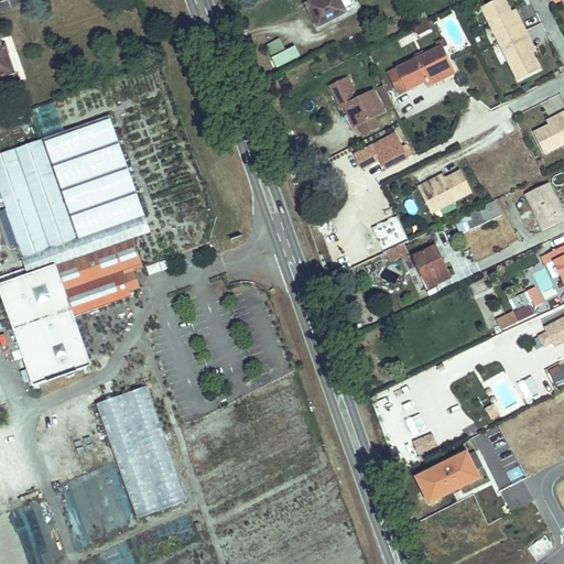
[(347,13),(340,0),(314,0),(306,4),(318,28),(347,13)]
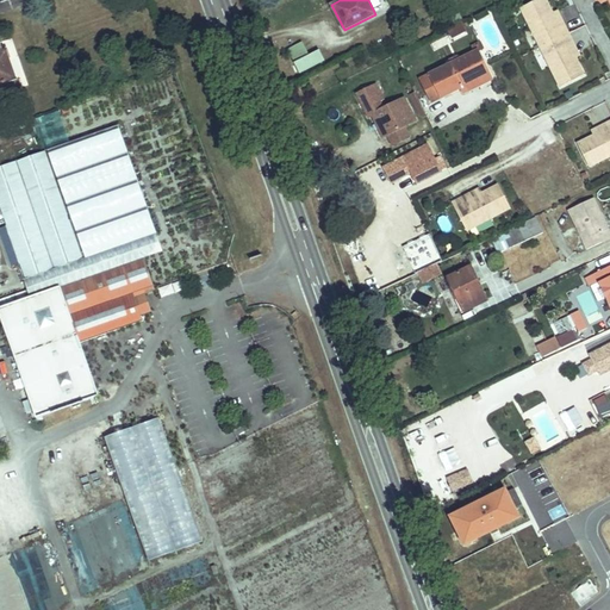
[(574,62),(566,47),(571,44),(561,25),(556,27),(541,0),(536,0),(518,10),(561,88),(583,76),(574,62)]
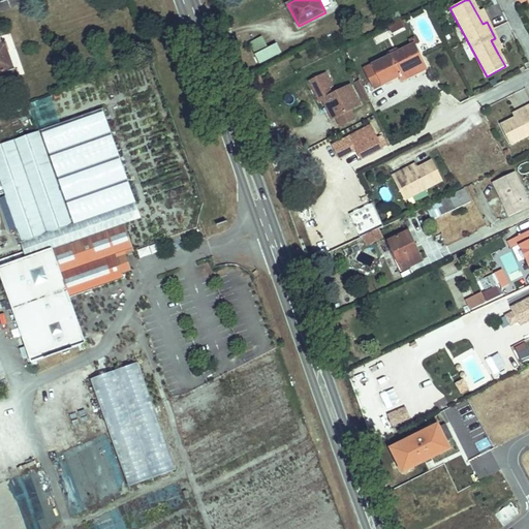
[(483,24),(487,22),(479,8),(475,10),(483,24)]
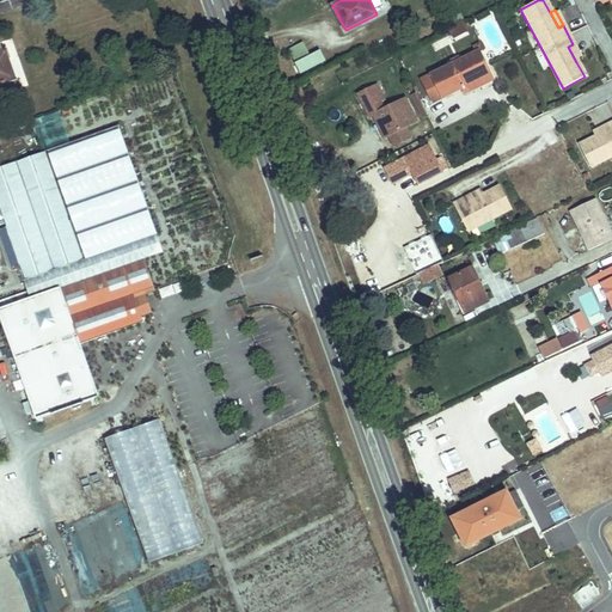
[(467,30),(464,24),(450,31),(453,38),(467,30)]
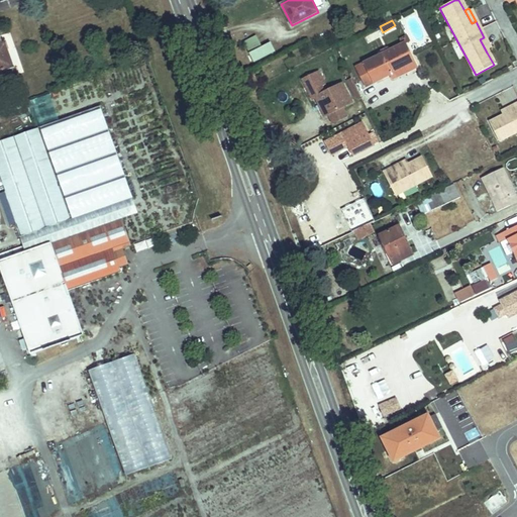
[(0,83),(18,78),(6,41),(2,42),(0,35),(0,83)]
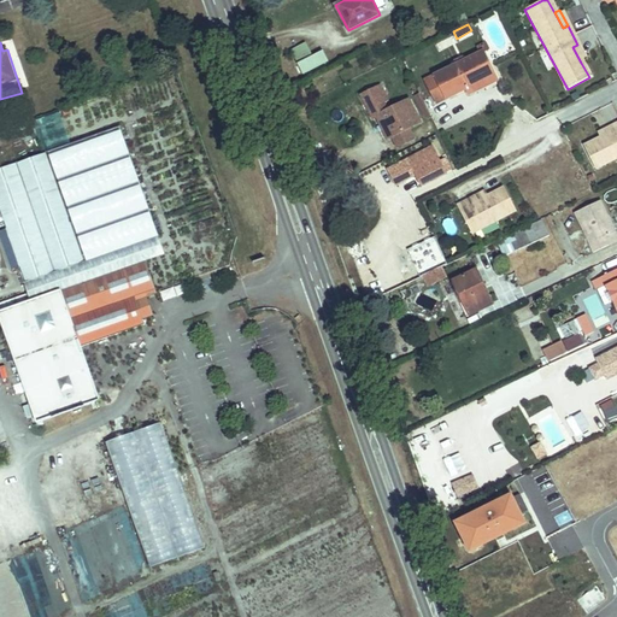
[(328,60),(322,48),(312,53),(306,42),(291,50),(303,74),(328,60)]
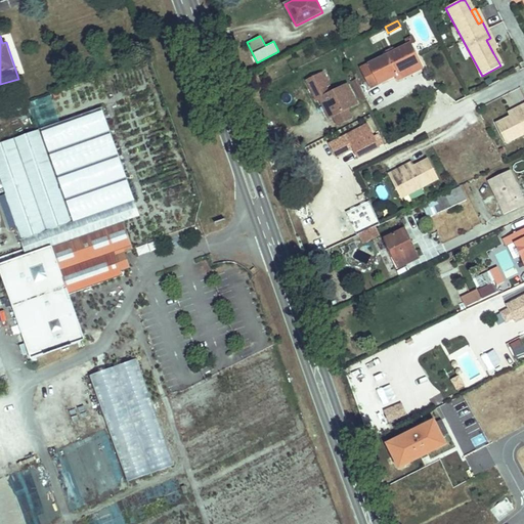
[(497,51),(490,38),(486,40),(493,53),(497,51)]
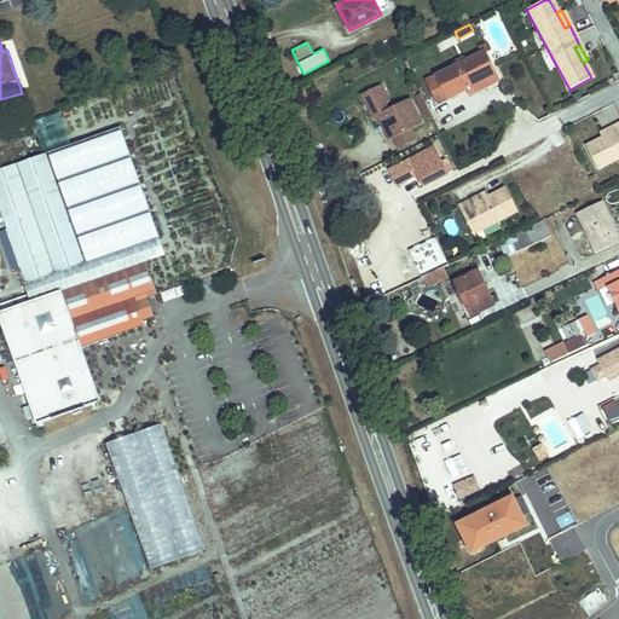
[(490,85),(481,68),(491,63),(485,52),(485,51),(427,80),(439,103),(468,88),(470,94),(490,85)]
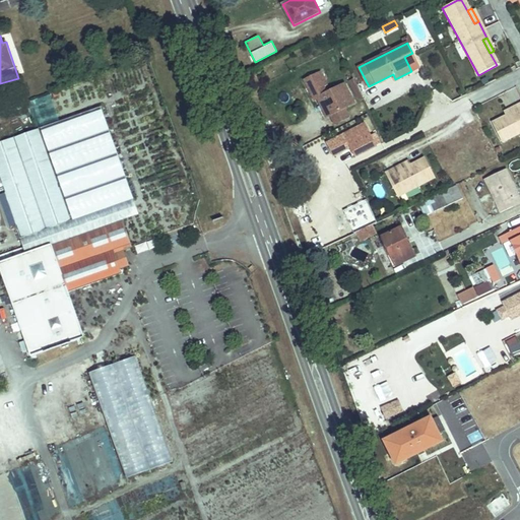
[(419,67),(412,53),(404,57),(411,71),(419,67)]
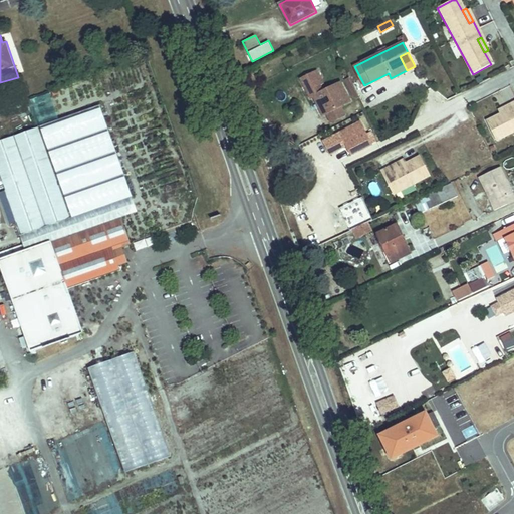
[(340,106),(350,101),(341,83),(323,91),(320,85),(323,83),(317,71),(301,79),(311,98),(314,97),(319,108),(323,106),(326,114),(340,106)]
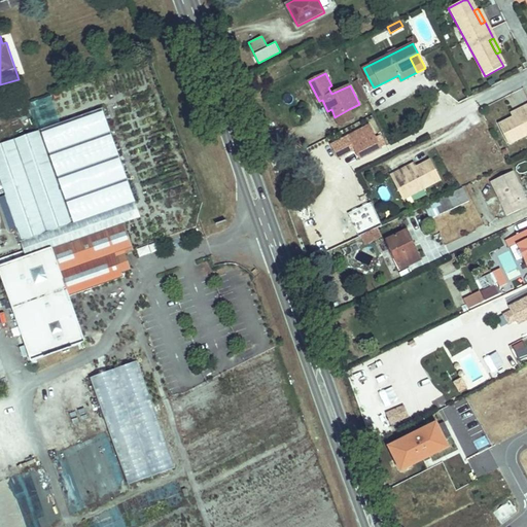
[(369,99),(359,80),(355,82),(363,101),(369,99)]
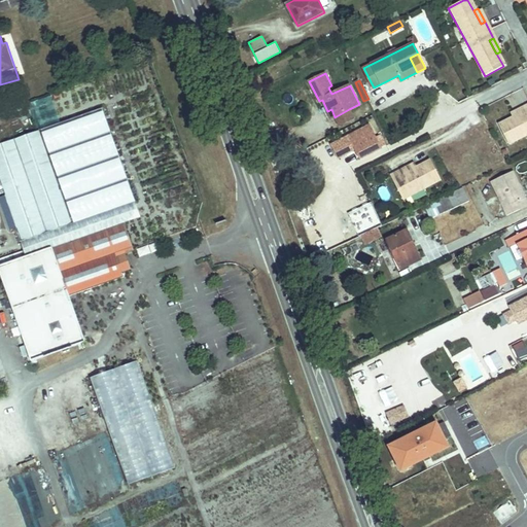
[(67,96),(65,91),(57,94),(59,99),(67,96)]
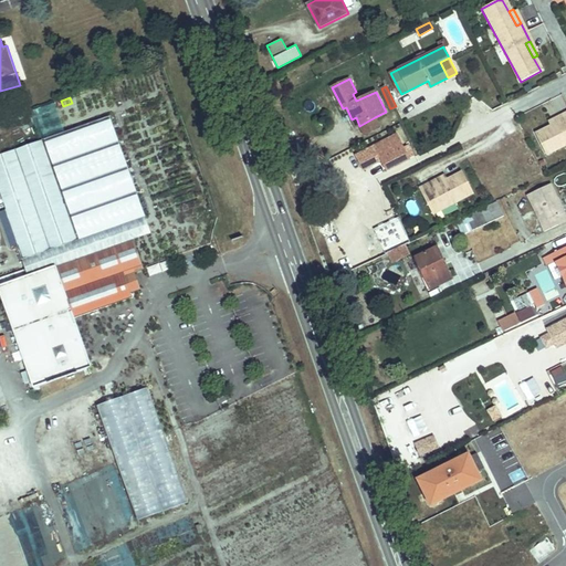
[(544,154),(565,143),(565,112),(561,115),(563,119),(548,127),(535,133),(544,154)]
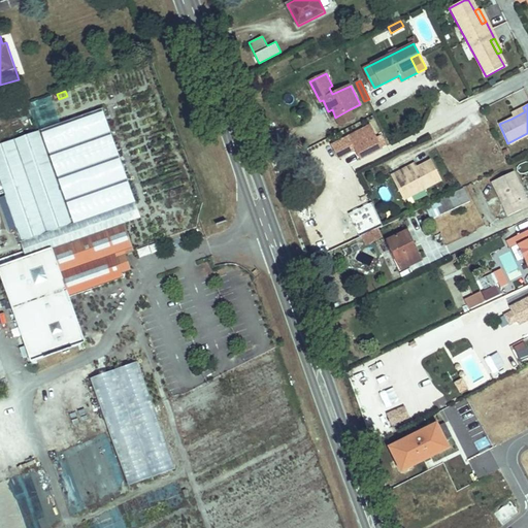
[(525,111),(523,107),(509,113),(512,119),(525,111)]
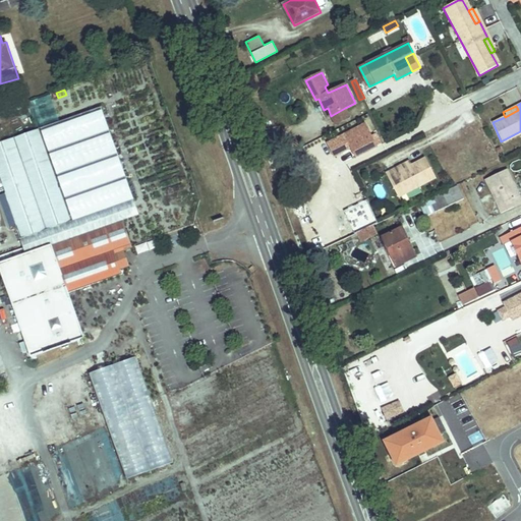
[(143,215),(106,107),(0,143),(0,168),(25,242),(30,253),(31,254),(116,224),(123,222),(143,215)]
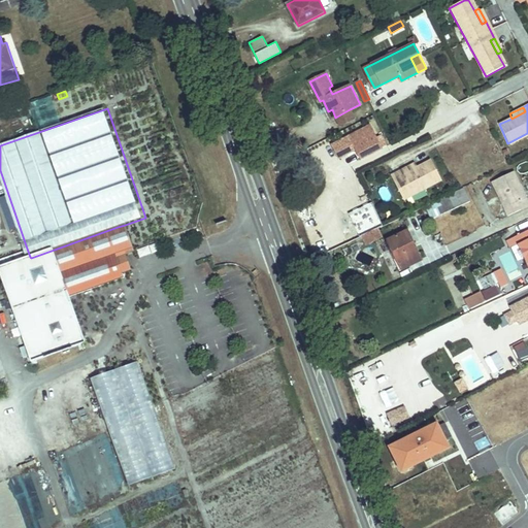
[(350,109),(335,118),(340,126),(355,119),(350,109)]
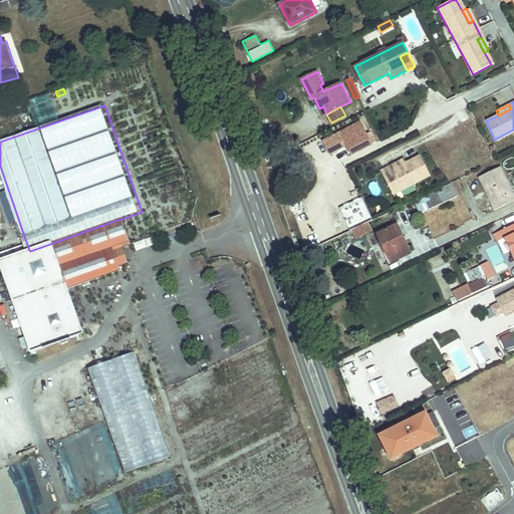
[(371,145),(360,122),(352,126),(359,139),(346,146),(351,155),(371,145)]
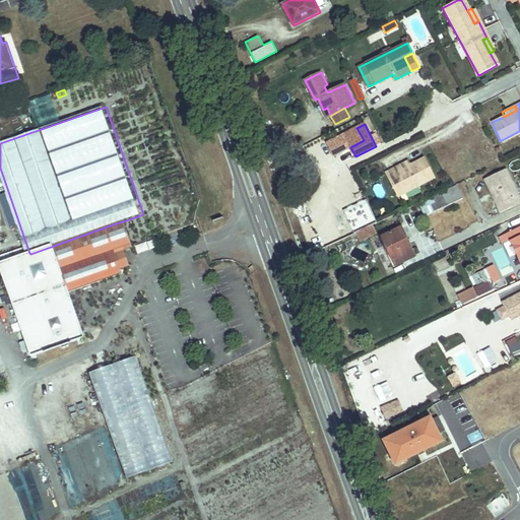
[(344,134),(350,147),(364,140),(356,128),(344,134)]
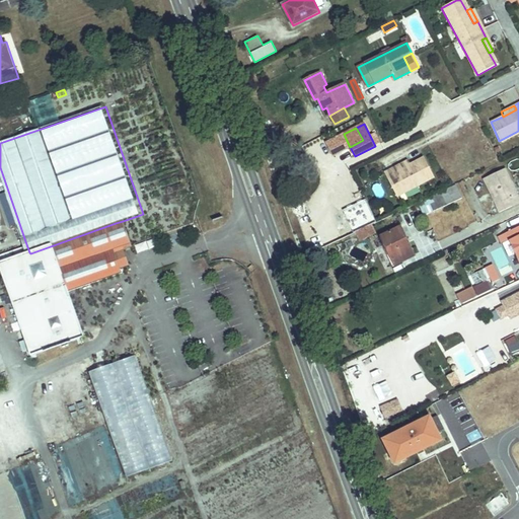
[(435,177),(424,157),(410,164),(398,170),(396,166),(385,172),(398,197),(435,177)]
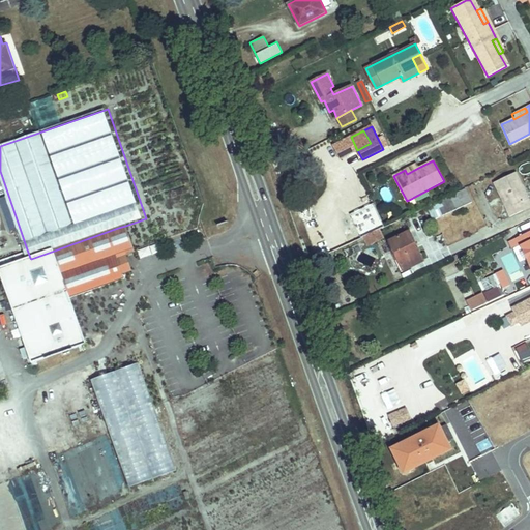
[(416,164),(405,170),(407,174),(418,168),(416,164)]
